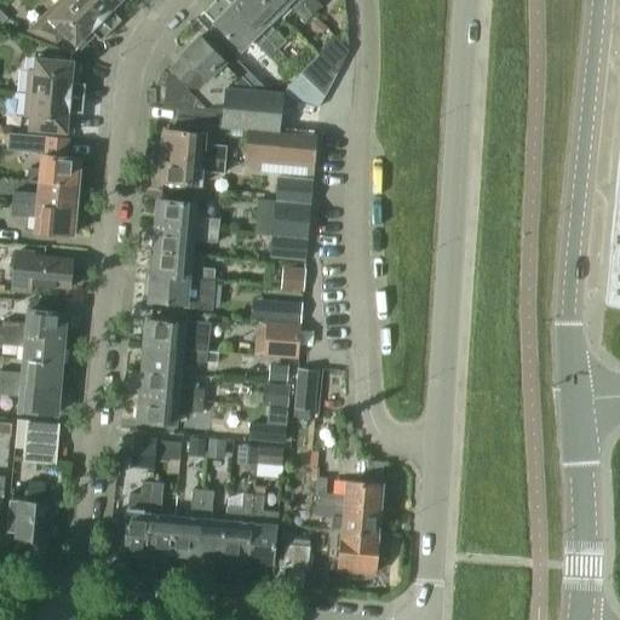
[(110,30),(80,0),(58,0),(27,30),(56,42),(63,34),(79,50),(93,35),(99,41),(110,30)]
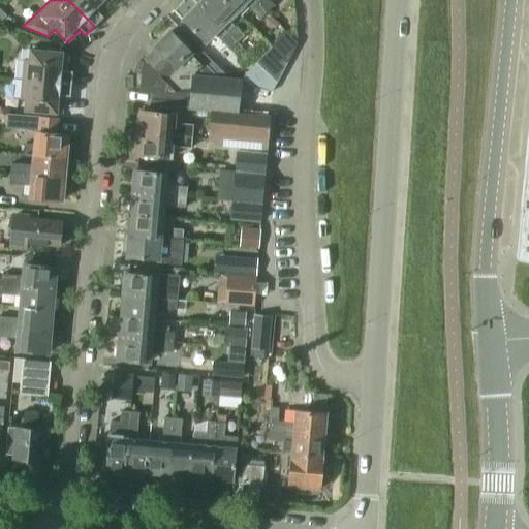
[(98,11),(110,0),(68,0),(94,26),(103,17),(98,11)]
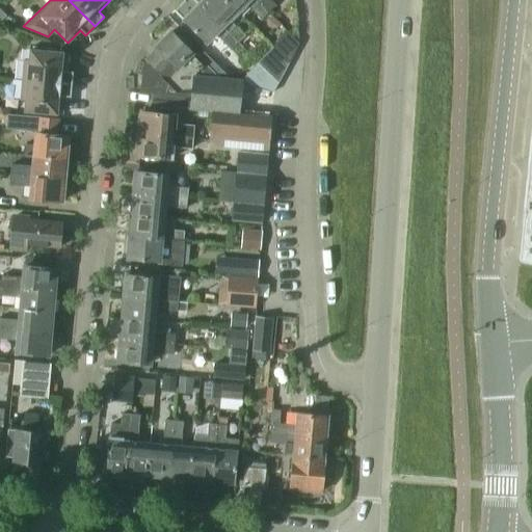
[(229,20),(237,12),(224,0),(204,0),(200,4),(237,44),(244,36),(229,20)]
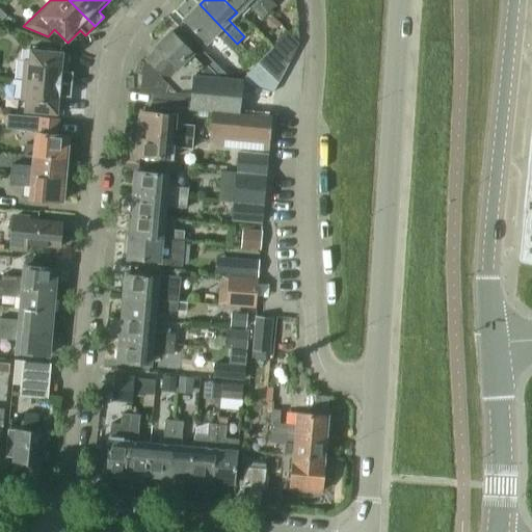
[(268,14),(255,0),(224,0),(237,12),(245,4),(261,20),(268,14)]
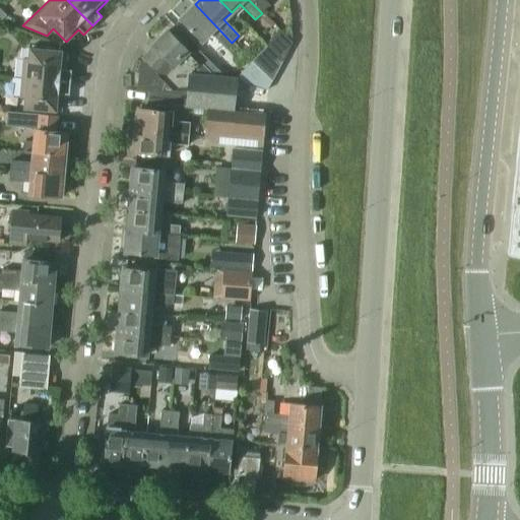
[(249,0),(262,13),(269,5),(263,0),(249,0)]
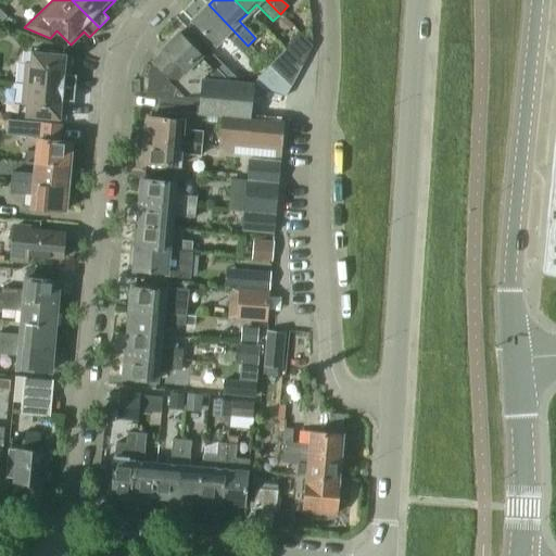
[(248,46),(209,4),(201,12),(200,11),(192,19),(193,20),(191,22),(215,46),(224,36),(240,53),(248,46)]
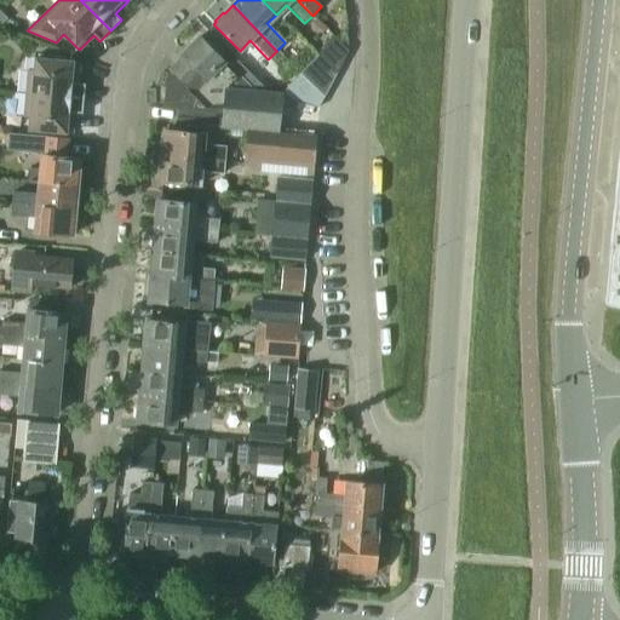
[(336,74),(348,50),(332,34),(317,56),(336,74)]
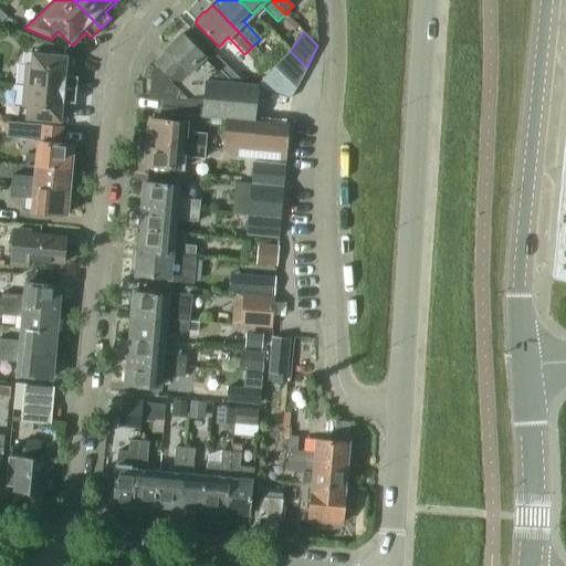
[(200,82),(206,77),(203,76),(215,66),(184,34),(182,35),(179,35),(174,41),(174,44),(166,51),(167,53),(156,64),(152,81),(150,100),(173,101),(206,104),(203,116),(226,118),(254,121),(257,86),(232,84),(203,82),(202,100),(188,98),(173,83),(186,69),(189,70),(200,82)]
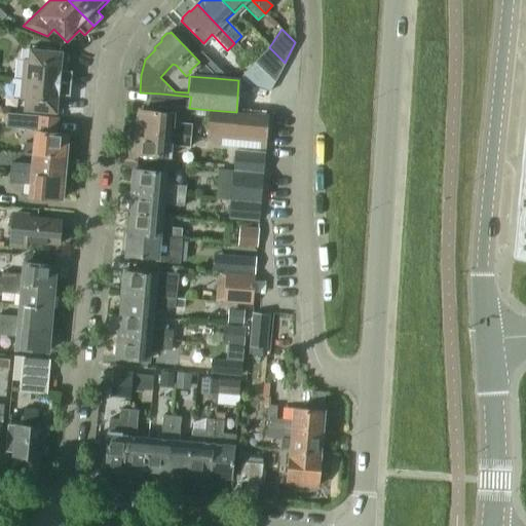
[(274,83),(285,63),(269,47),(255,63),(274,83)]
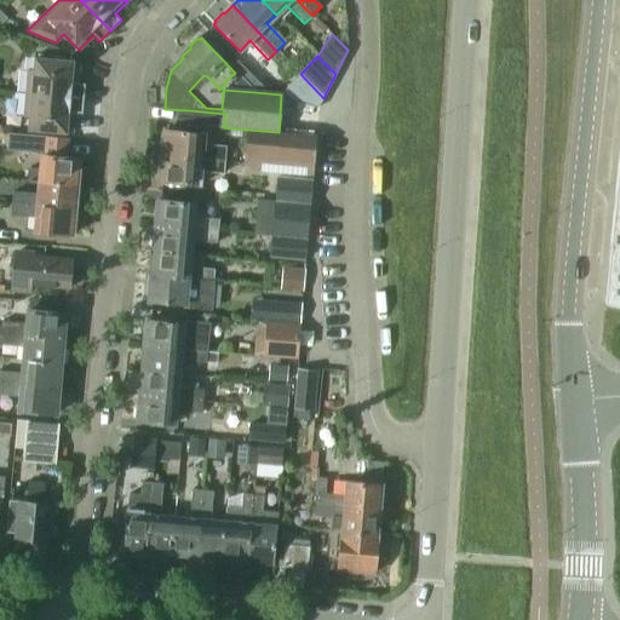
[(76,82),(78,62),(34,58),(33,70),(28,69),(26,93),(84,98),(85,84),(76,82)]
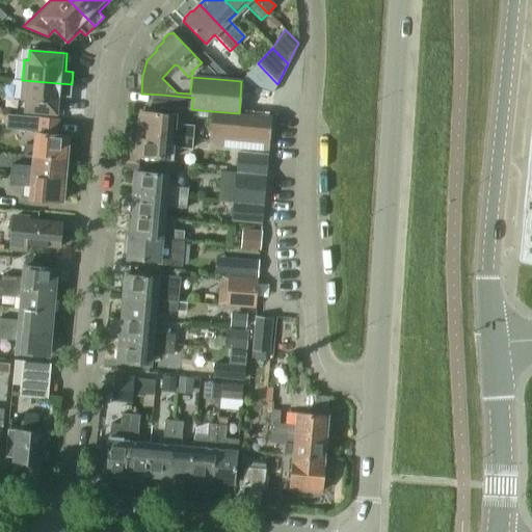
[(277,84),(258,63),(241,81),(272,94),(277,84)]
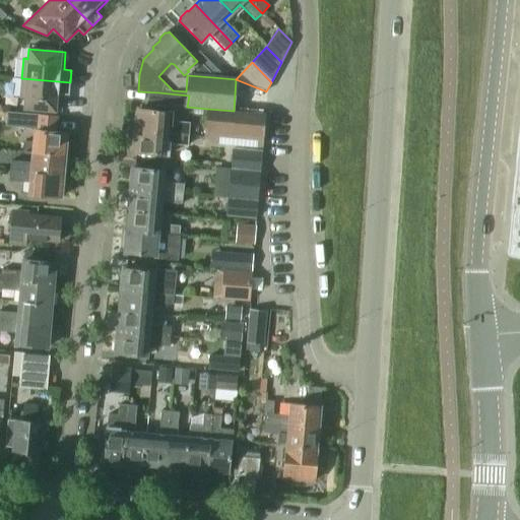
[(60,112),(61,94),(69,94),(70,82),(21,78),(19,98),(24,99),(23,109),(60,112)]
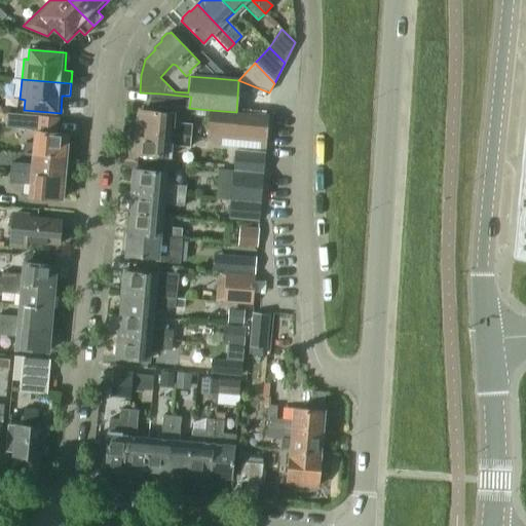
[(189,108),(191,97),(160,94),(159,106),(189,108)]
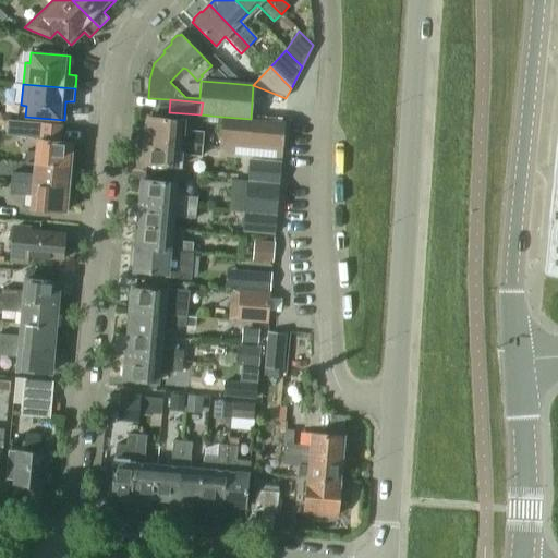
[(180,132),(181,120),(148,117),(148,119),(146,120),(145,129),(147,131),(146,141),(202,146),(203,134),(180,132)]
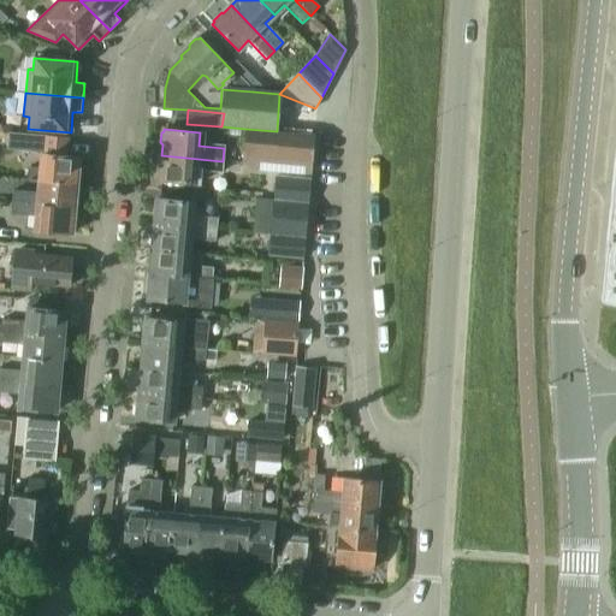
[(308,173),(312,135),(277,131),(246,129),(243,164),(250,169),(308,173)]
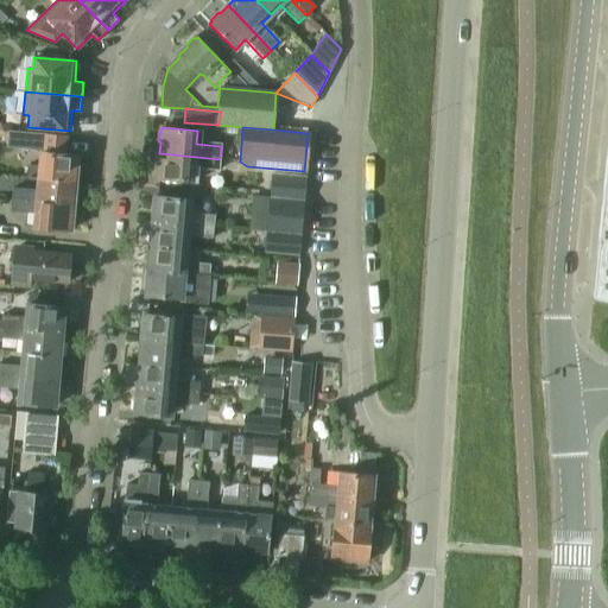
[(80,158),(77,157),(77,156),(67,154),(68,137),(8,132),(7,149),(33,151),(42,154),(40,168),(29,166),(27,177),(39,178),(77,182),(76,181),(76,170),(78,169),(80,158)]
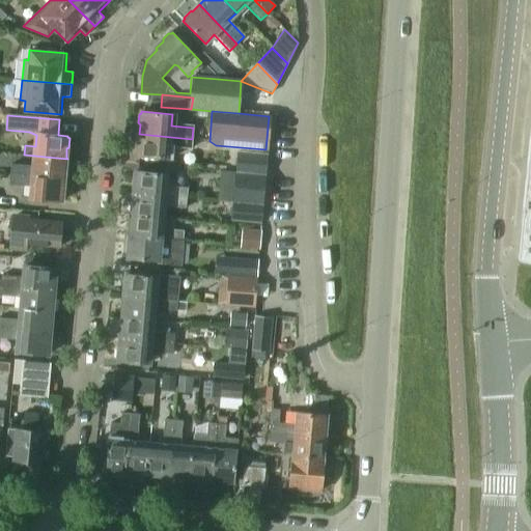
[(192,149),(192,139),(139,134),(138,143),(136,144),(135,152),(137,155),(137,156),(169,159),(170,147),(192,149)]
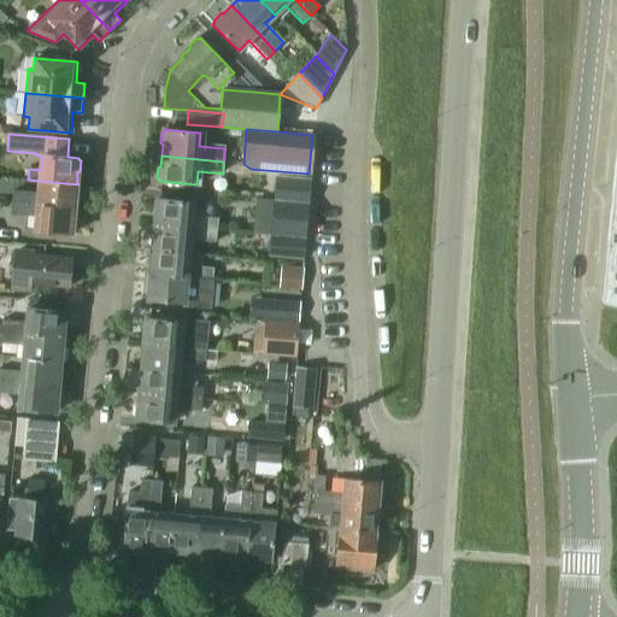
[(309,203),(310,180),(275,176),(272,200),(309,203)]
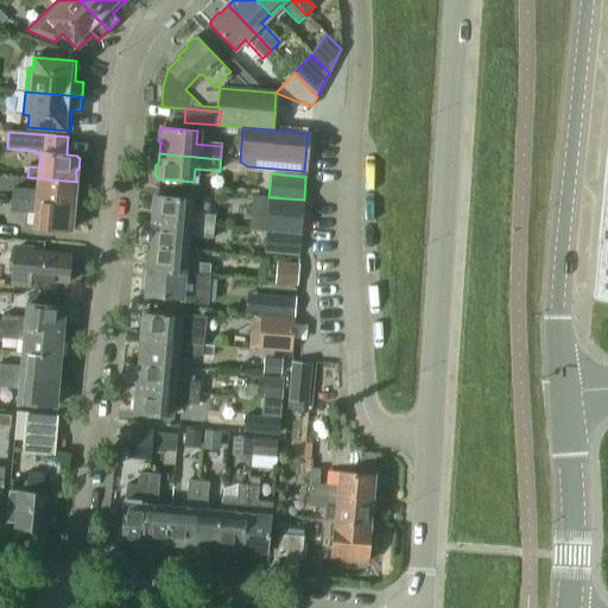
[(77,192),(77,182),(39,178),(38,191),(12,189),(11,200),(74,206),(75,194),(77,192)]
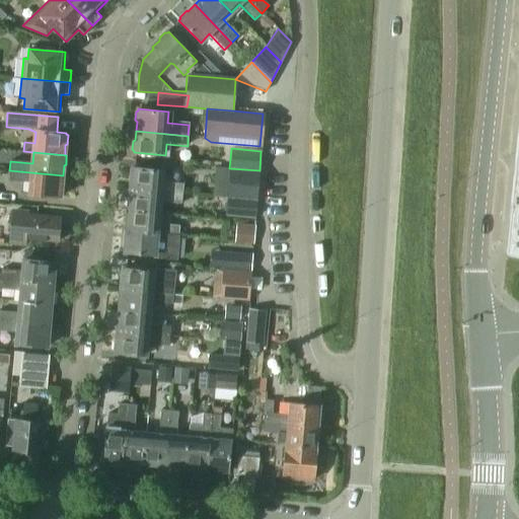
[(162,181),(163,170),(134,167),(131,170),(130,177),(132,179),(131,189),(183,193),(184,183),(162,181)]
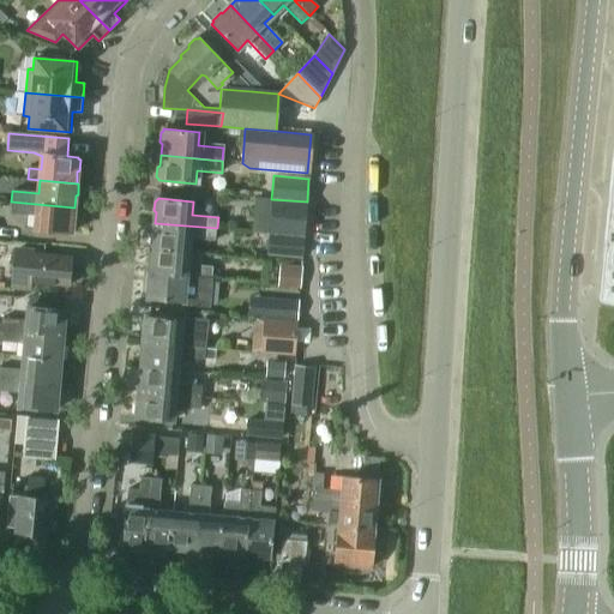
[(304,235),(307,202),(271,199),(269,233),(304,235)]
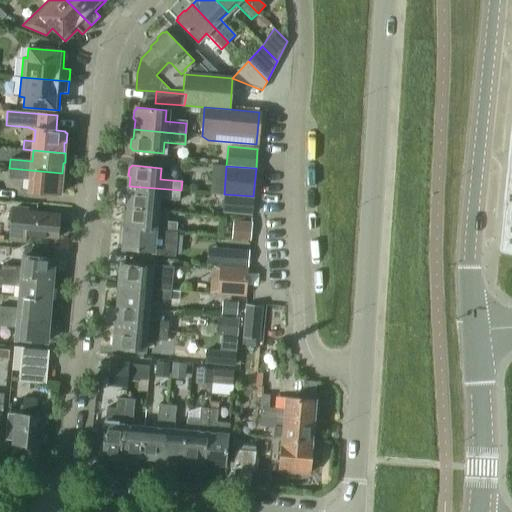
[(61,181),(62,173),(9,168),(8,178),(30,180),(29,191),(60,194),(60,193),(62,192),(63,182),(61,181)]
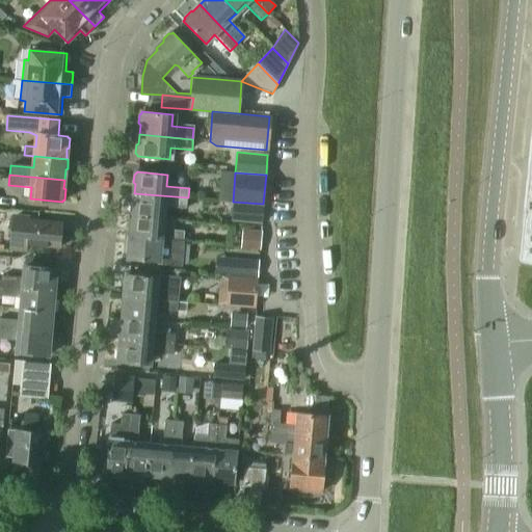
[(187,208),(188,197),(134,193),(133,203),(131,205),(130,215),(164,217),(165,206),(187,208)]
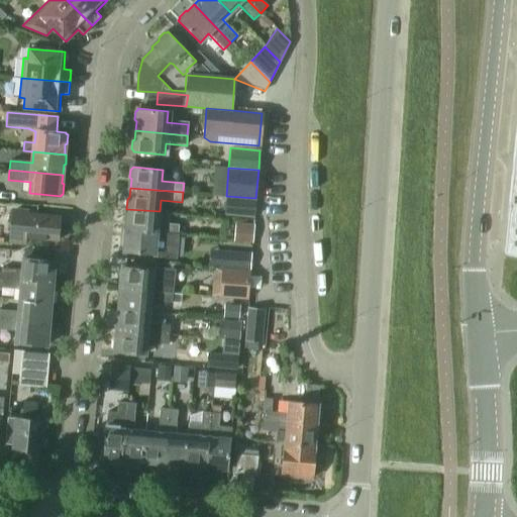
[(254,217),(255,198),(226,196),(224,215),(254,217)]
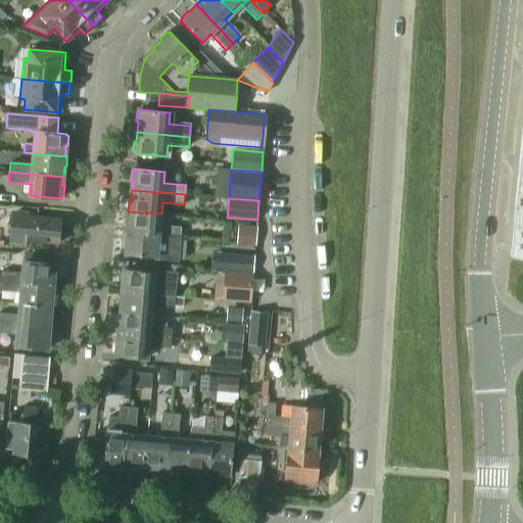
[(172,215),(161,214),(128,211),(127,222),(129,224),(128,233),(181,237),(182,227),(171,226),(172,215)]
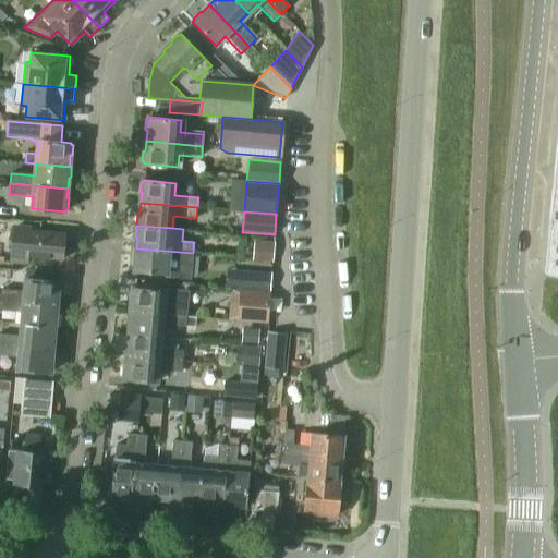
[(13,228),(10,262),(27,263),(28,257),(62,261),(65,234),(31,231),(31,230),(13,228)]
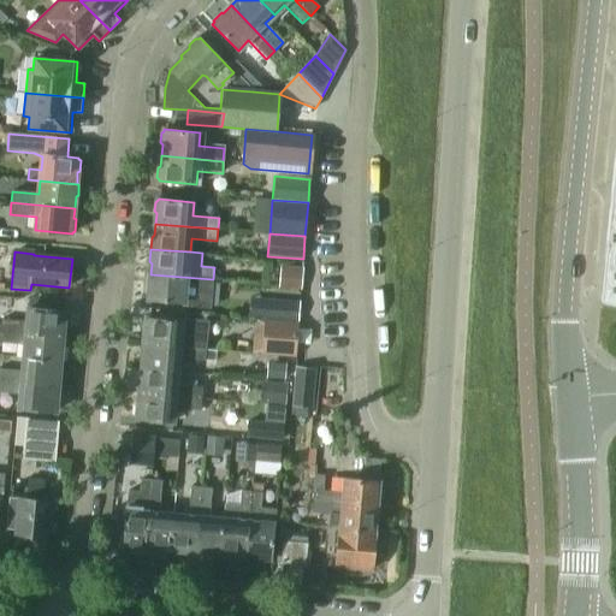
[(300,286),(301,267),(280,265),(279,285),(300,286)]
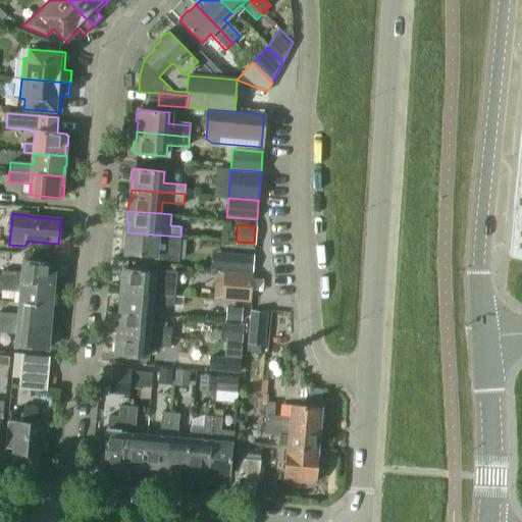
[(179,247),(180,237),(127,232),(126,242),(124,243),(124,251),(125,253),(125,254),(156,257),(157,245),(179,247)]
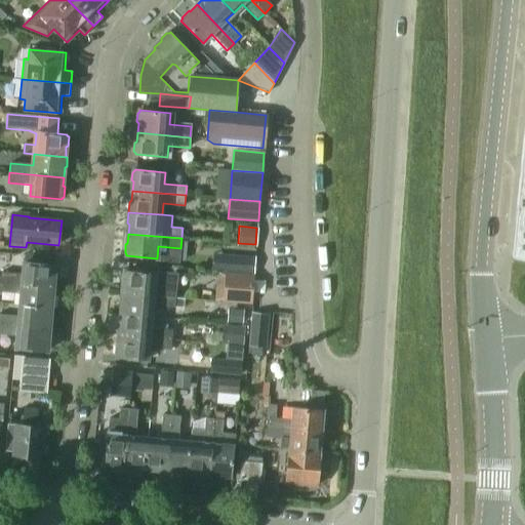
[(252,274),(253,257),(225,255),(224,272),(252,274)]
